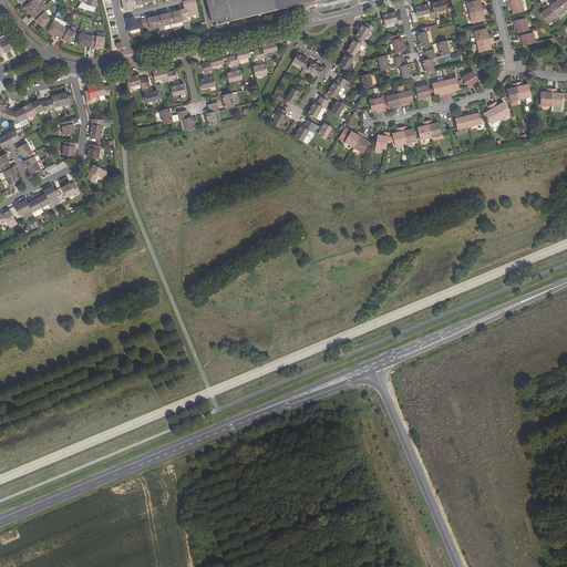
[(28,0),(22,4),(24,8),(32,17),(41,9),(45,6),(40,0),(32,0),(31,1),(30,0),(28,0)]
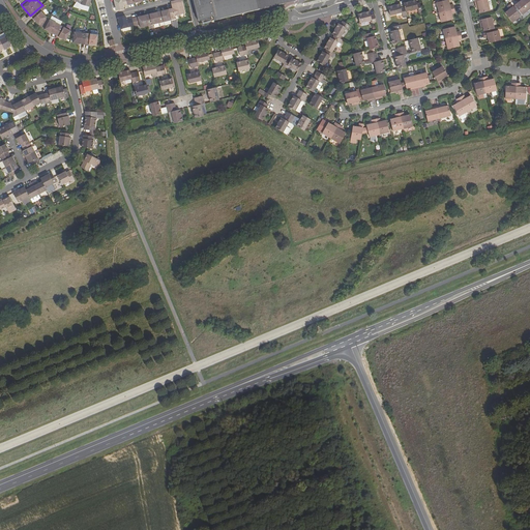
[(113,0),(116,10),(124,8),(123,5),(127,5),(125,0),(113,0)]
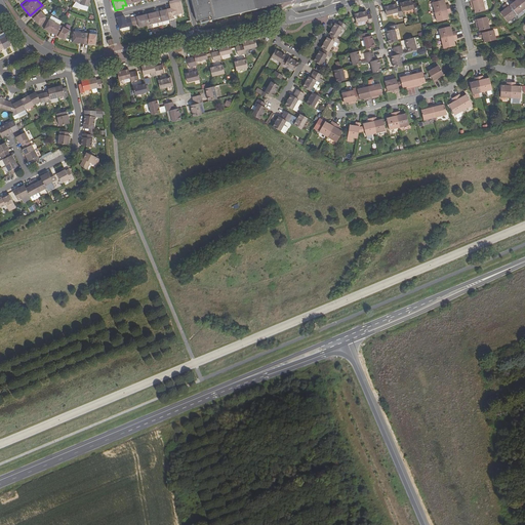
[(212,17),(213,19),(236,14),(293,0),(292,0),(192,0),(197,22),(212,17)]
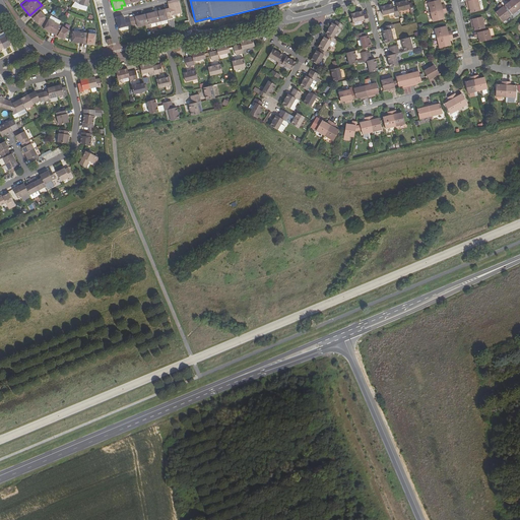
[(397,7),(398,11),(410,8),(411,12),(415,11),(413,3),(409,4),(408,0),(396,3),(397,7)]
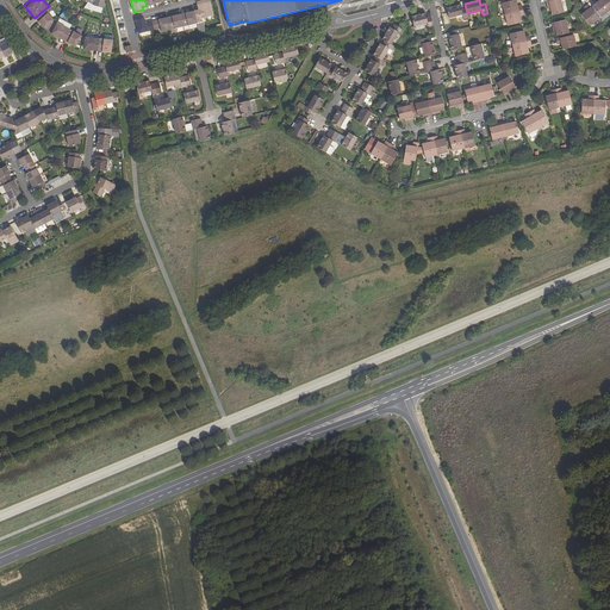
[(523,10),(522,5),(518,6),(516,0),(515,0),(503,2),(506,14),(510,13),(523,10)]
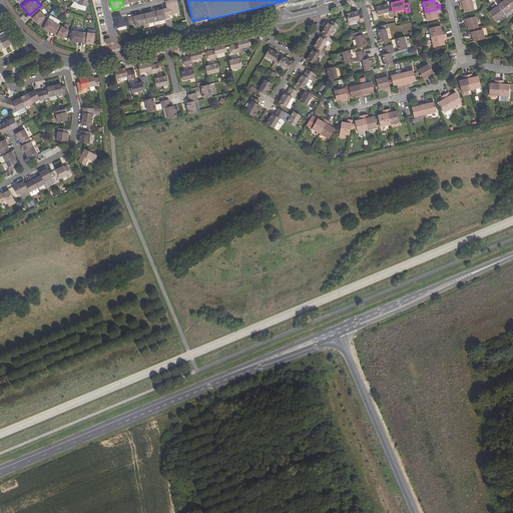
[(463,7),(465,13),(475,11),(472,0),(468,0),(460,2),(462,7),(463,7)]
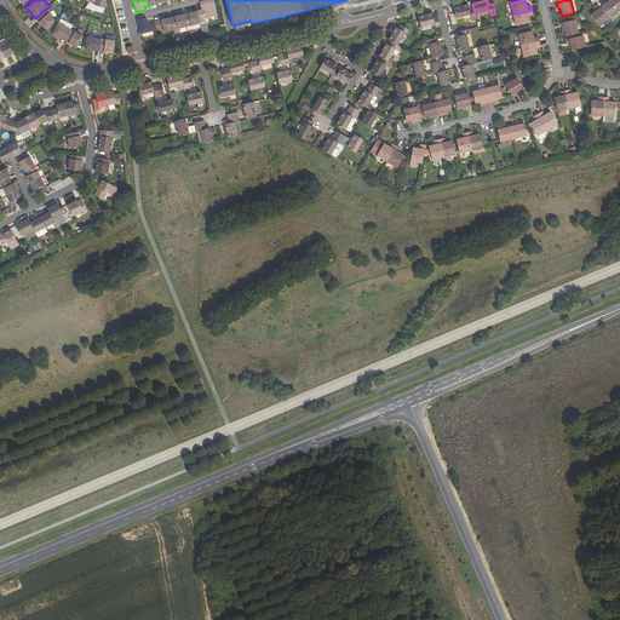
[(607,12),(610,18),(619,10),(612,0),(607,0),(608,3),(604,5),(602,6),(603,7),(607,12)]
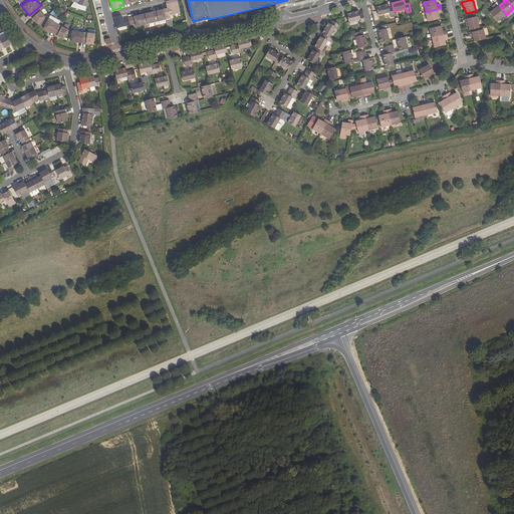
[(164,9),(167,19),(170,18),(169,15),(180,13),(177,1),(166,3),(168,8),(164,9)]
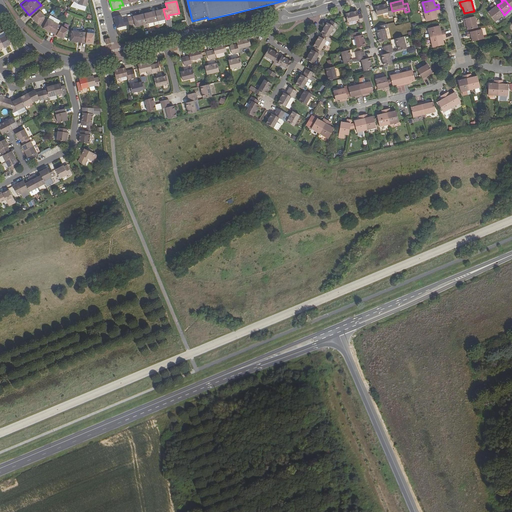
[(488,12),(495,22),(503,15),(500,11),(497,7),(494,3),(491,6),(493,9),(488,12)]
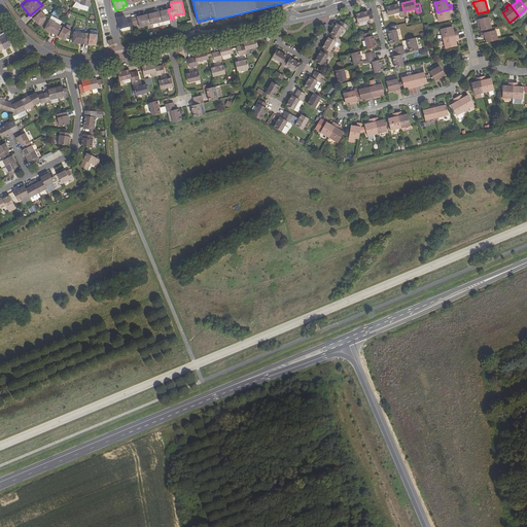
[(387,10),(388,15),(399,12),(400,16),(405,15),(403,11),(402,7),(399,7),(398,4),(386,7),(387,10)]
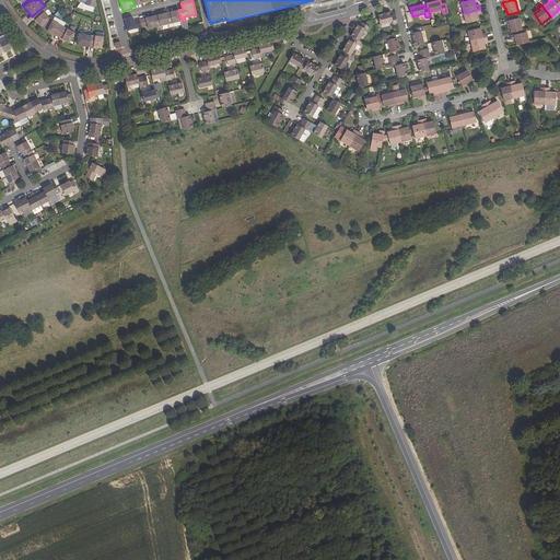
[(32,16),(41,26),(49,18),(44,12),(48,9),(45,6),(41,9),(32,16)]
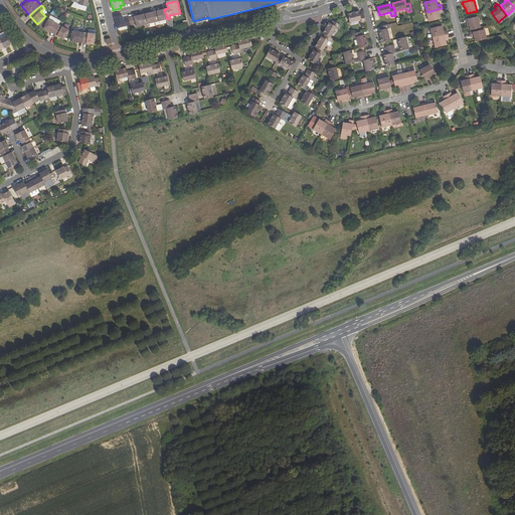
[(441,19),(440,13),(443,13),(442,8),(431,11),(427,12),(430,22),(441,19)]
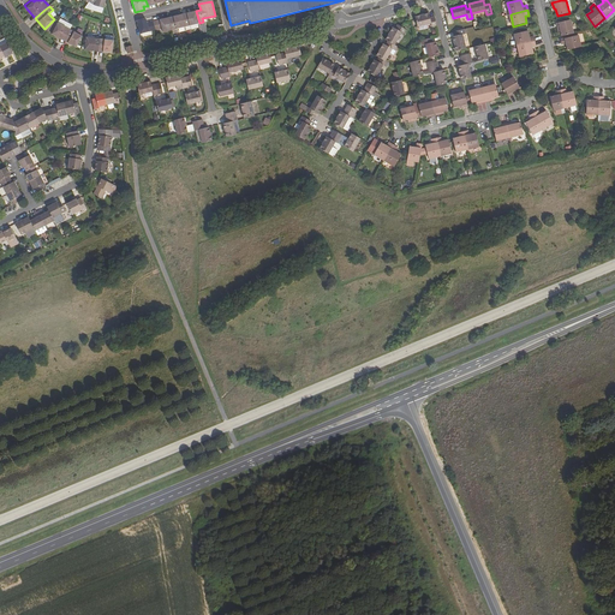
[(183,13),(185,27),(199,23),(196,11),(183,13)]
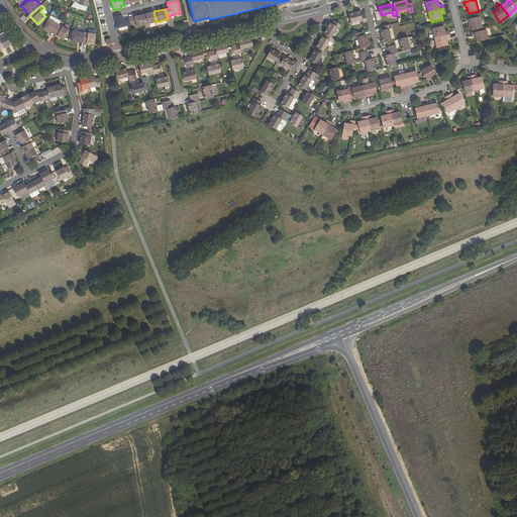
[(141,14),(144,25),(156,22),(153,11),(141,14)]
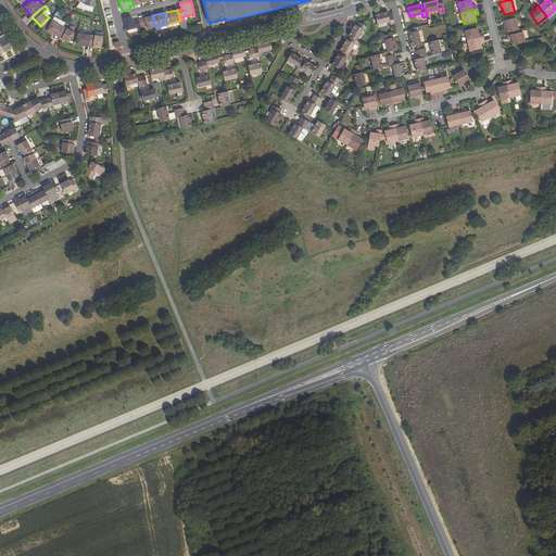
[(377,17),(378,24),(390,21),(391,24),(395,24),(393,15),(389,16),(388,12),(376,15),(377,17)]
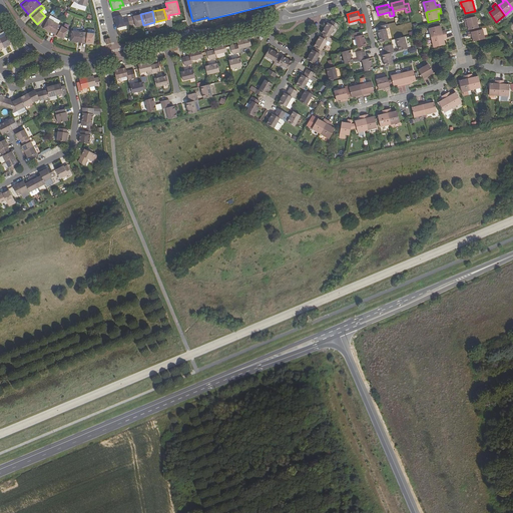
[(126,18),(128,25),(135,23),(136,26),(143,25),(140,14),(126,18)]
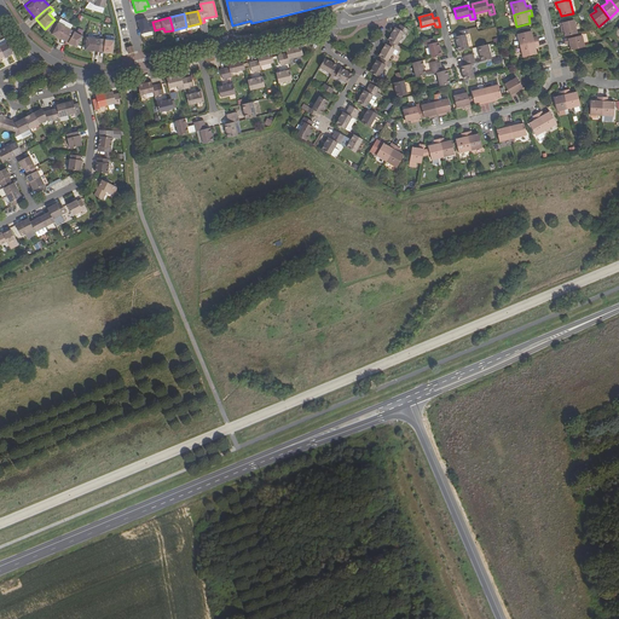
[(58,23),(70,29),(73,25),(59,18),(57,22),(58,23)]
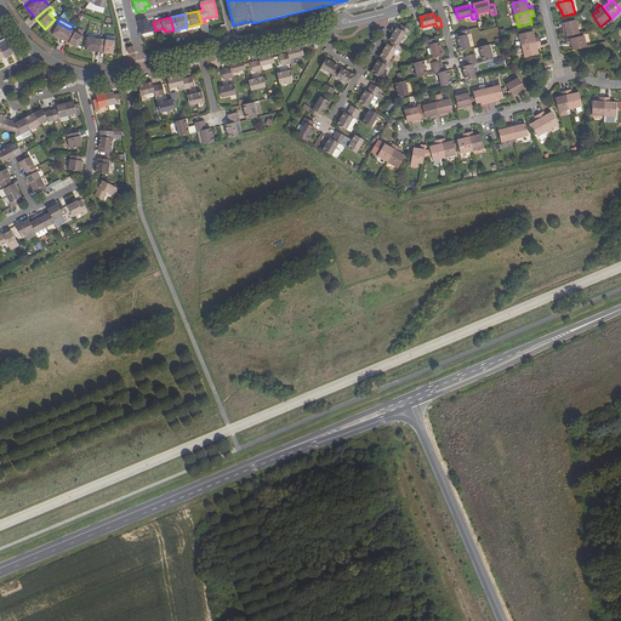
[(138,22),(142,34),(155,30),(153,22),(148,22),(148,20),(138,22)]
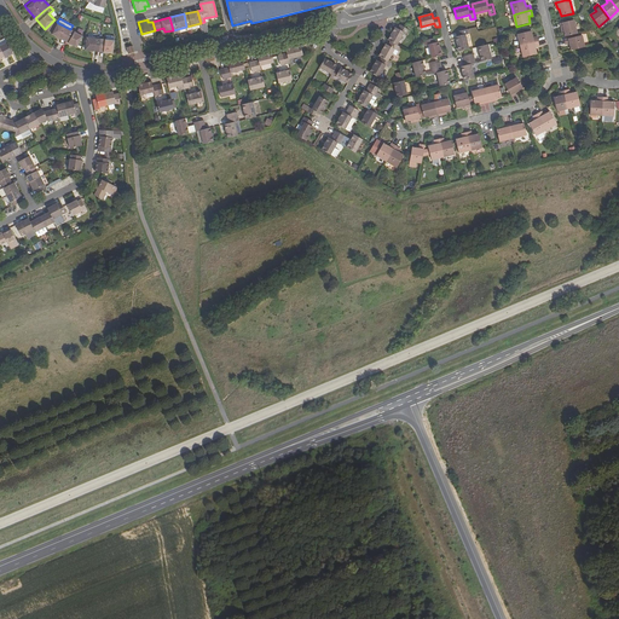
[(565,29),(566,36),(568,36),(578,34),(574,19),(562,23),(560,23),(562,30),(565,29)]
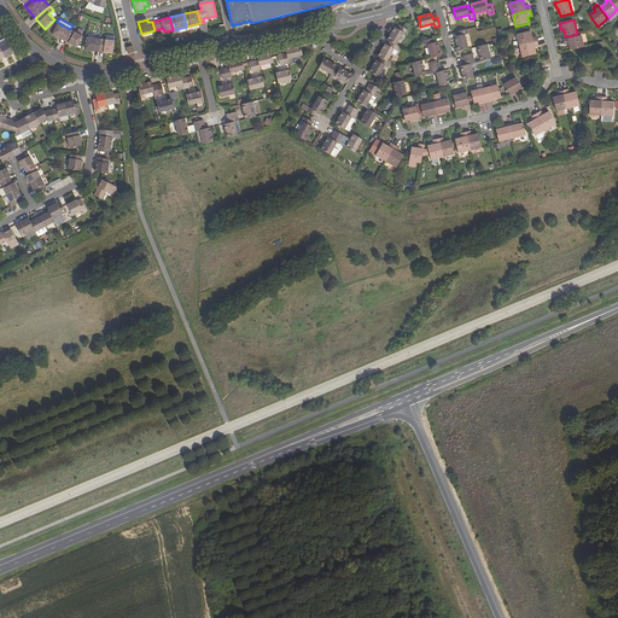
[(52,34),(64,41),(70,29),(58,23),(52,34)]
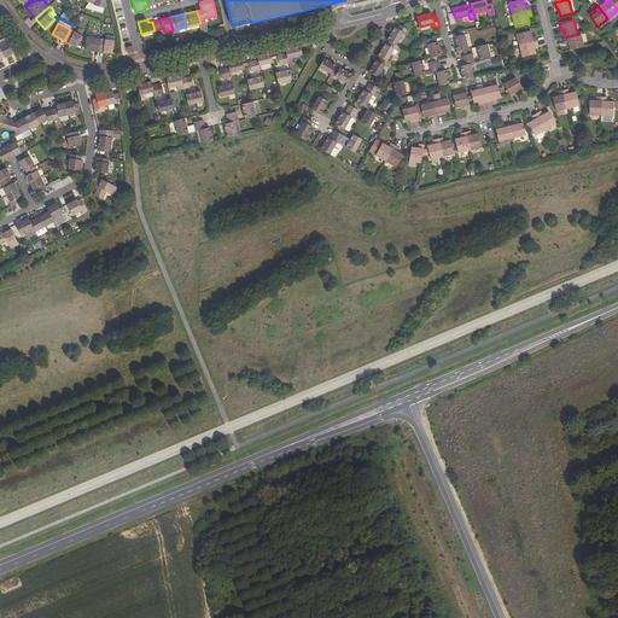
[(390,42),(396,46),(403,33),(406,34),(408,30),(403,27),(400,25),(397,29),(395,28),(388,40),(390,42)]
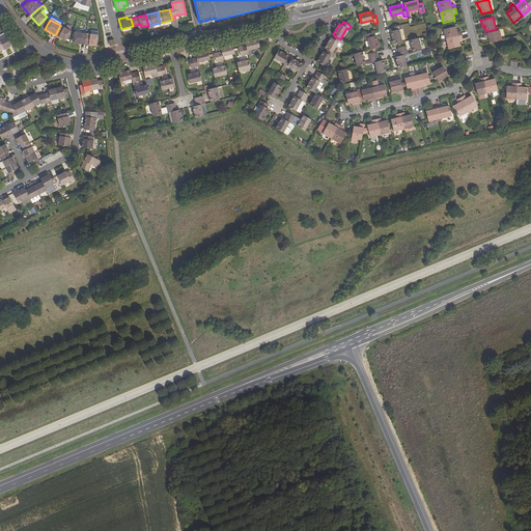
[(55,35),(65,40),(71,31),(60,25),(55,35)]
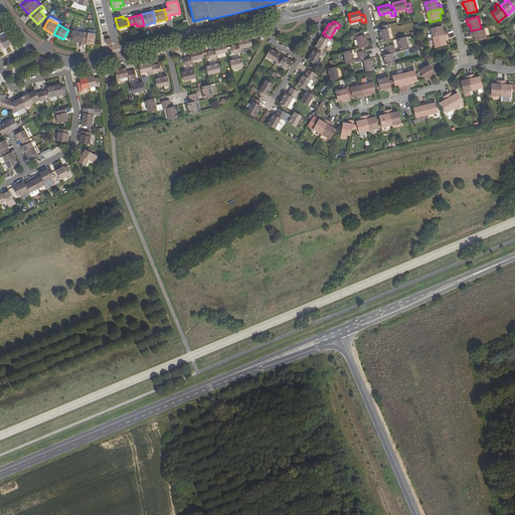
[(379,31),(382,43),(386,42),(390,41),(387,29),(390,28),(389,24),(381,26),(382,30),(379,31)]
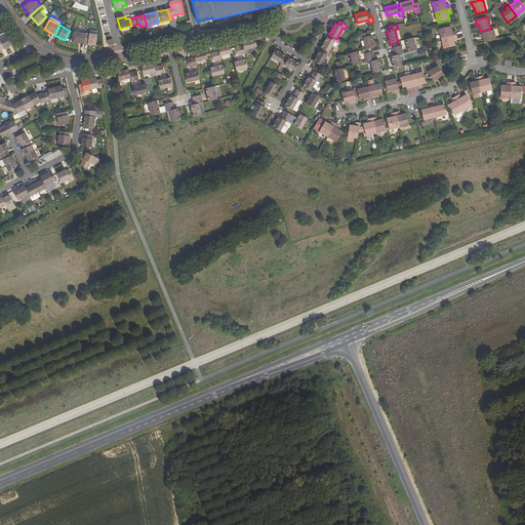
[(457,35),(456,31),(452,32),(451,27),(440,29),(442,39),(445,38),(457,35)]
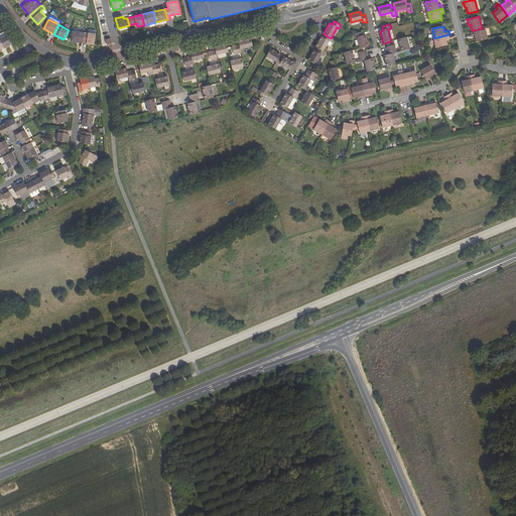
[(84,32),(83,43),(95,44),(96,33),(95,33),(96,30),(89,29),(89,32),(84,32)]
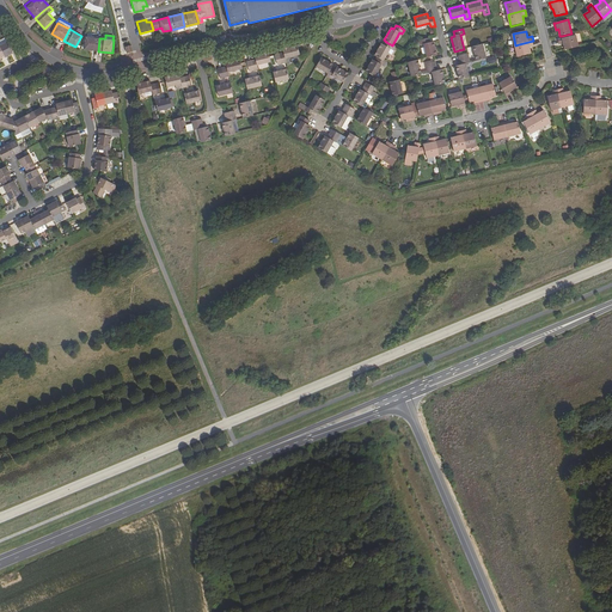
[(564,43),(565,50),(579,47),(576,35),(562,38),(558,40),(560,44),(564,43)]
